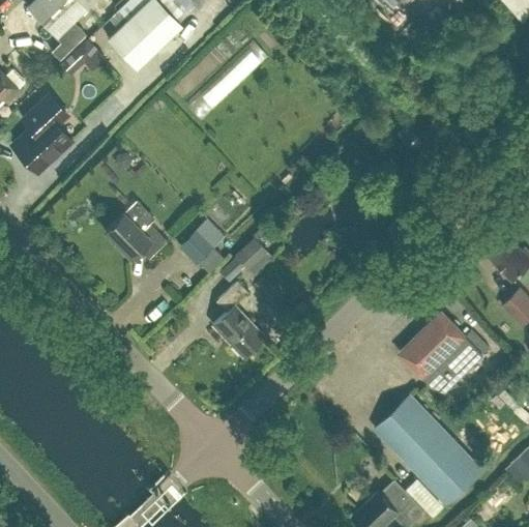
[(58,61),(84,35),(71,22),(93,0),(31,0),(27,5),(57,35),(54,38),(58,44),(50,52),(58,61)]
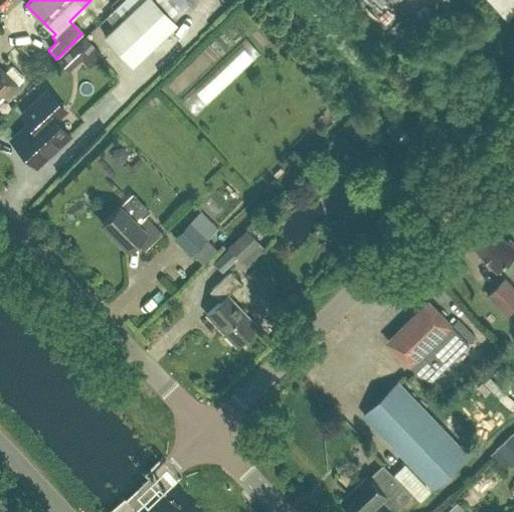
[(176,23),(153,0),(126,0),(107,19),(115,27),(105,36),(133,65),(176,23)]
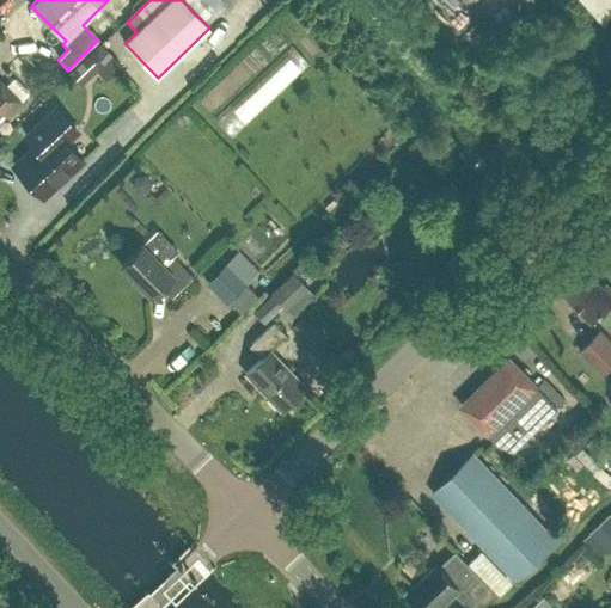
[(610,0),(579,0),(610,34),(610,0)]
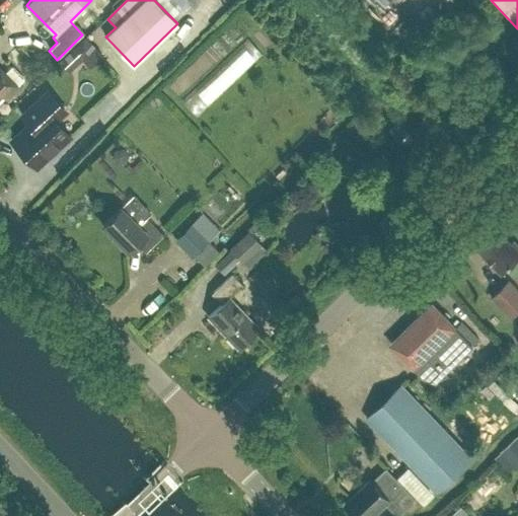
[(0,107),(7,101),(8,102),(20,90),(0,69),(0,107)]
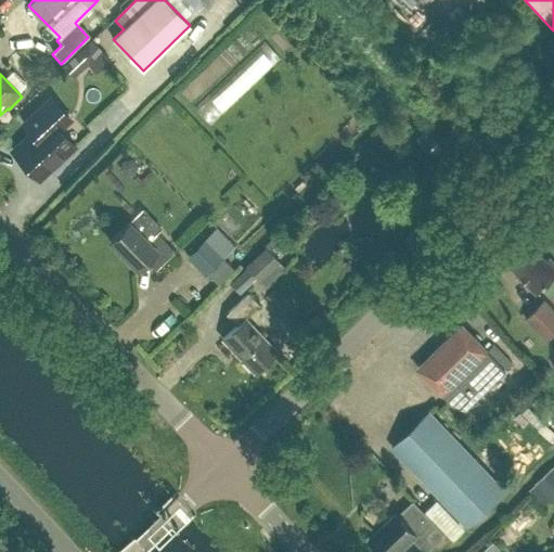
[(53,164),(73,145),(58,129),(69,118),(51,100),(25,125),(34,135),(14,152),(38,178),(41,175),(46,175),(53,168),(53,164)]
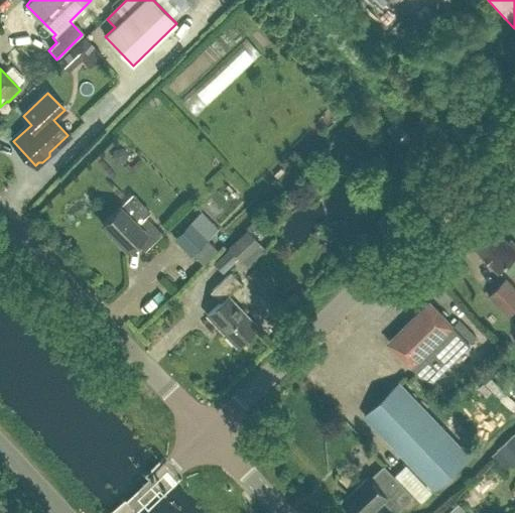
[(398,119),(387,129),(397,139),(408,130),(398,119)]
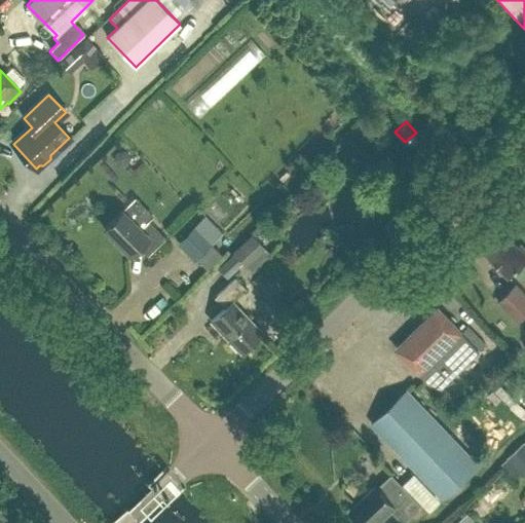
[(141,229),(122,211),(105,229),(130,255),(139,247),(148,256),(165,238),(149,221),(141,229)]
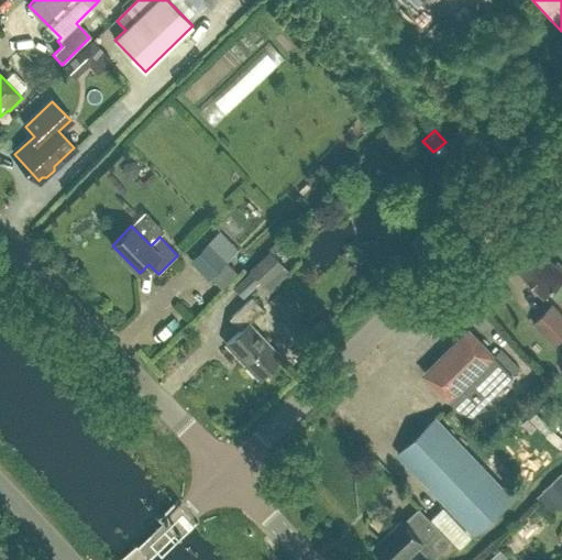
[(187,262),(206,282),(224,264),(206,244),(187,262)]
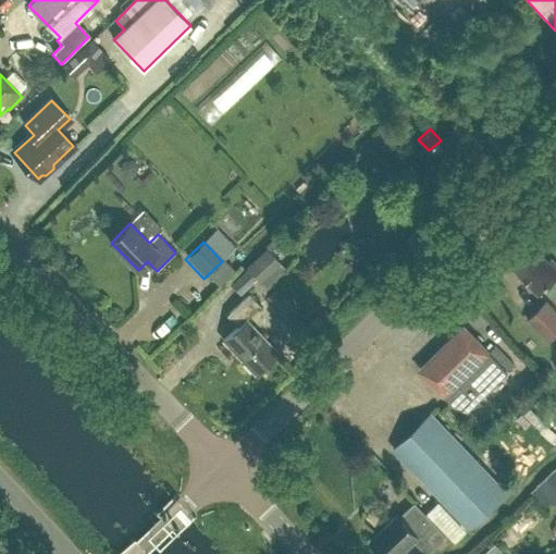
[(511,266),(539,295),(555,278),(555,265),(552,260),(548,263),(532,246),(511,266)]
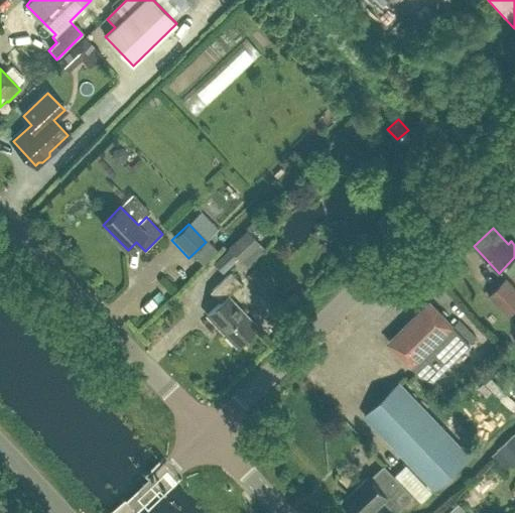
[(241,265),(259,247),(244,232),(226,250),(241,265)]
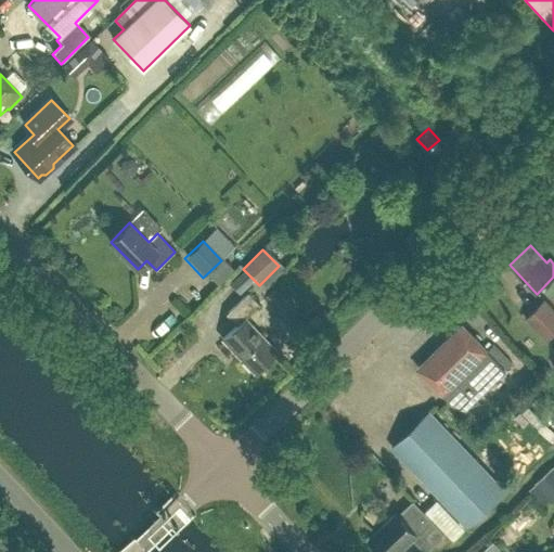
[(222,339),(255,373),(277,352),(245,320),(259,306),(248,295),(226,316),(236,326),(222,339)]
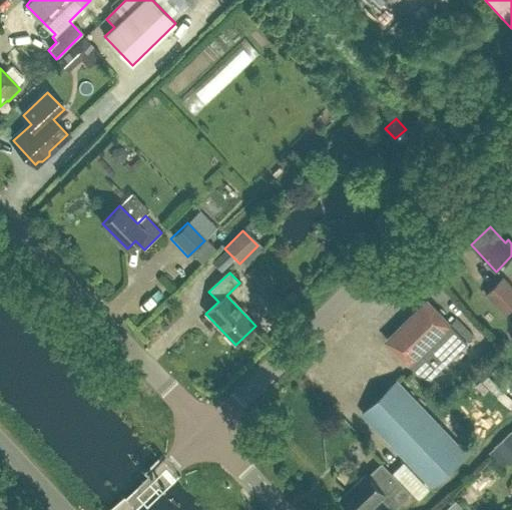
[(484,297),(504,317),(511,308),(511,288),(503,279),(484,297)]
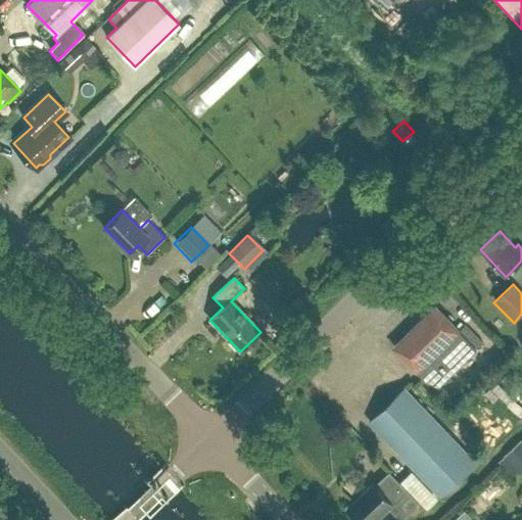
[(437,309),(395,349),(417,371),(417,372),(435,391),(477,350),(459,331),(437,309)]
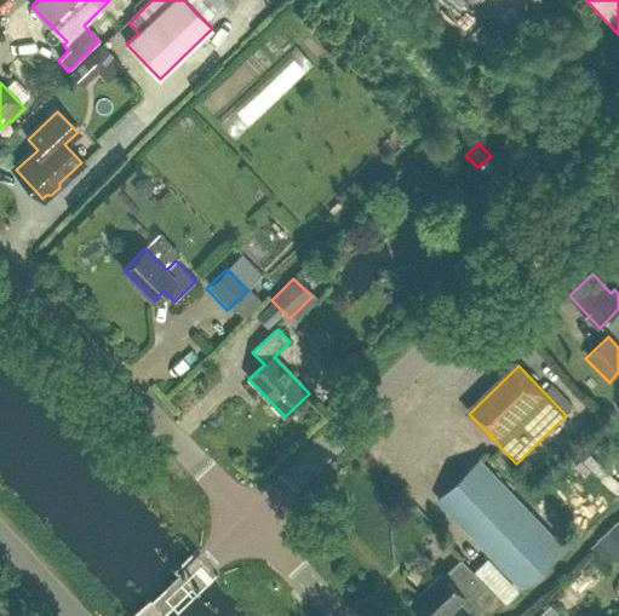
[(565,548),(480,461),(439,502),(494,560),(477,576),(462,560),(445,576),(443,575),(414,603),(427,615),(447,615),(462,602),(475,615),(480,615),(497,598),(505,606),(565,548)]
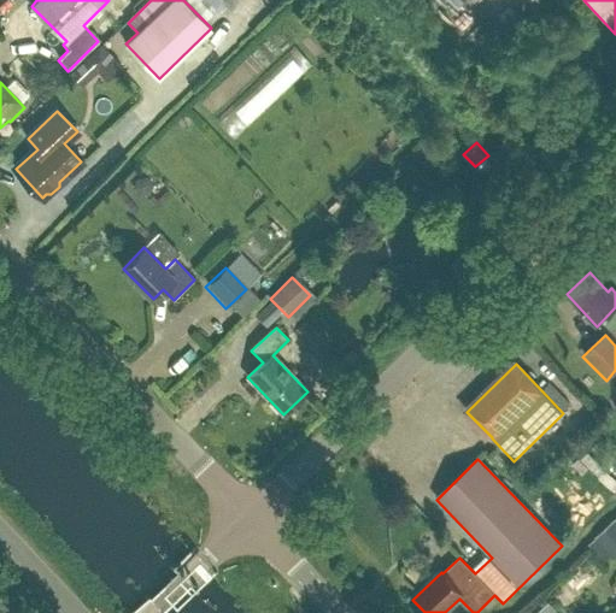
[(615,550),(615,529),(611,523),(597,537),(605,546),(614,554),(615,550)]
